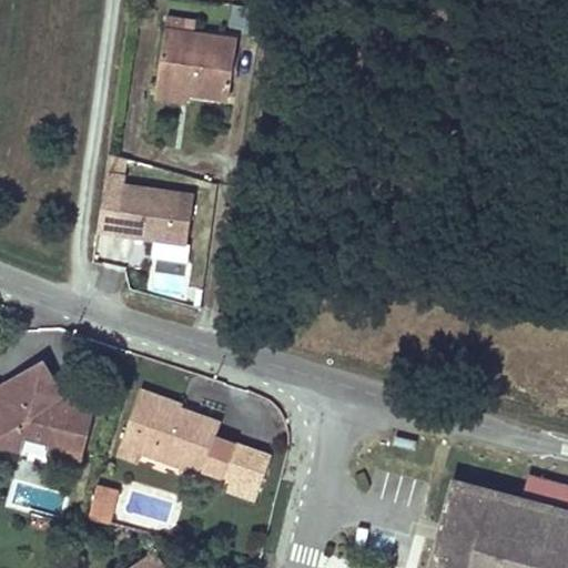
[(182,20),(168,18),(166,28),(180,30),(182,20)]
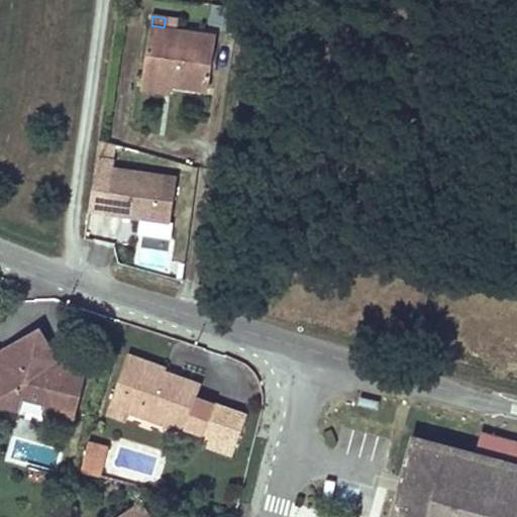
[(216,35),(164,27),(151,25),(144,71),(173,75),(172,82),(173,83),(208,88),(216,35)]
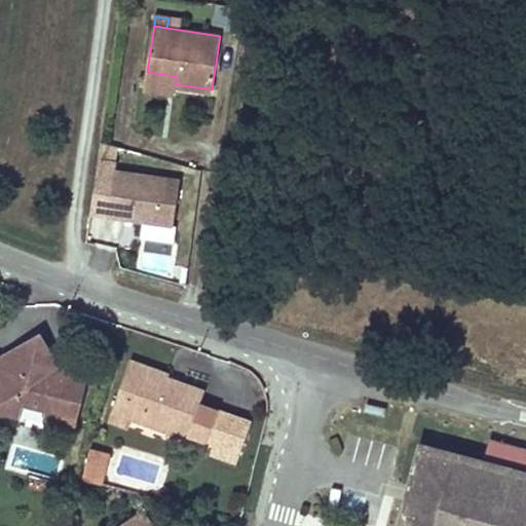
[(176,76),(147,72),(145,87),(175,91),(176,84),(175,83),(176,76)]
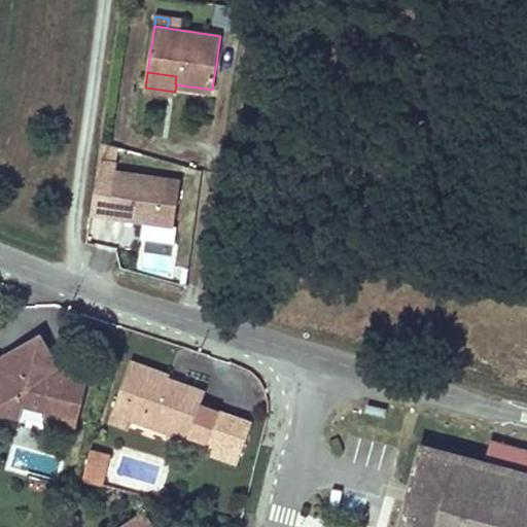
[(96,163),(90,215),(172,225),(179,173),(96,163)]
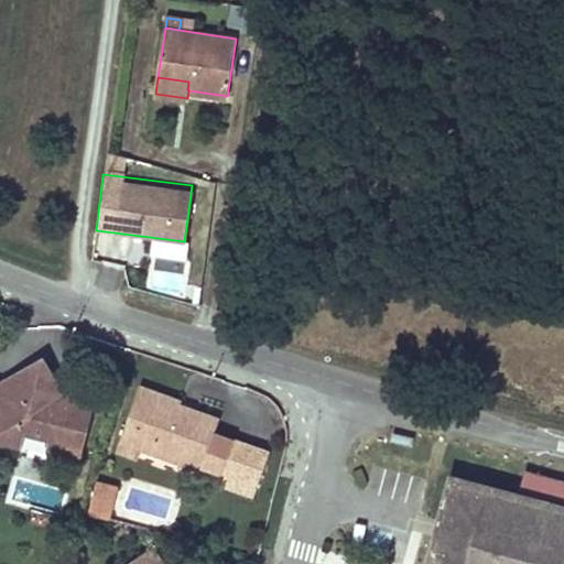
[(42,404),(51,372),(42,357),(21,370),(13,398),(0,394),(0,396),(0,438),(22,445),(25,430),(50,436),(47,446),(72,453),(85,445),(93,412),(87,411),(89,401),(77,398),(74,412),(42,404)]
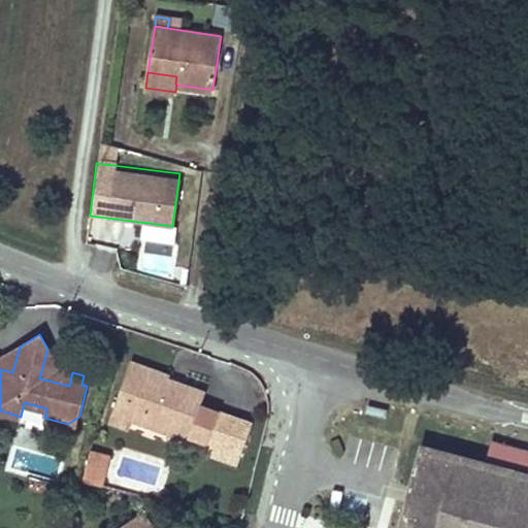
[(12,372),(20,347),(4,355),(0,369),(12,372)]
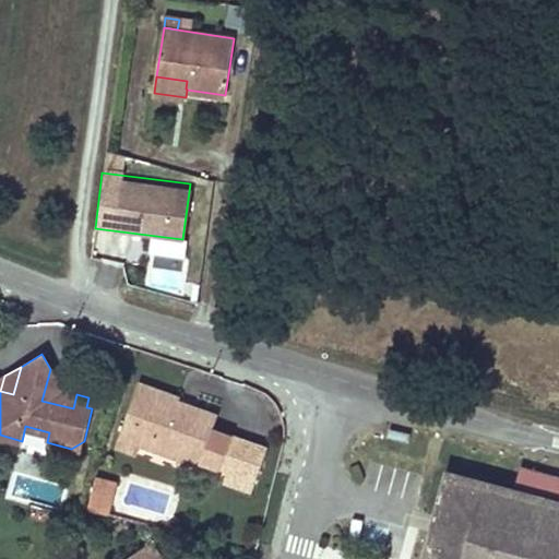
[(76,394),(63,391),(50,369),(42,401),(73,408),(76,394)]
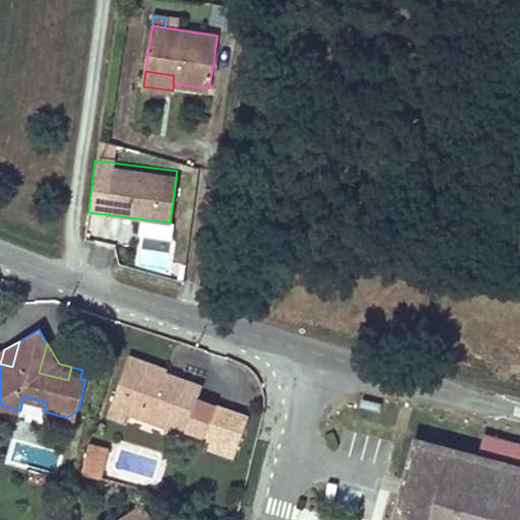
[(203,386),(167,373),(168,370),(130,355),(108,414),(128,423),(131,413),(139,405),(169,416),(170,428),(186,433),(188,429),(205,435),(205,434),(216,405),(198,398),(203,386)]
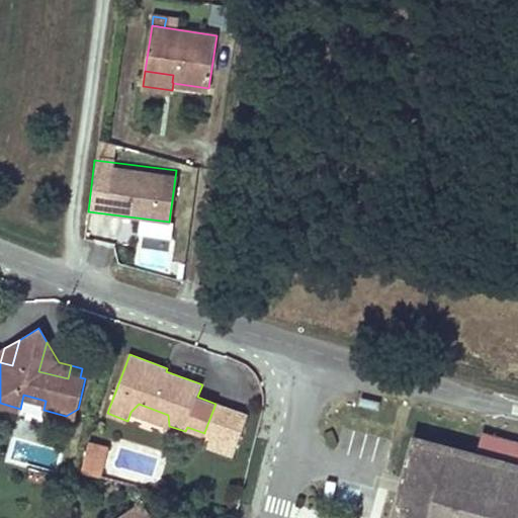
[(380,404),(360,400),(358,408),(377,412),(380,404)]
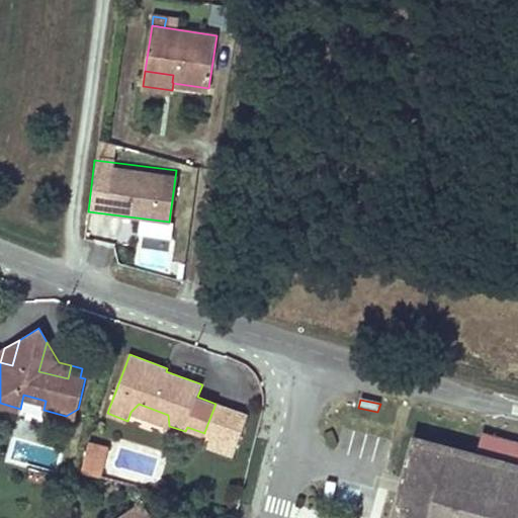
[(168,415),(139,404),(131,412),(169,426),(168,415)]
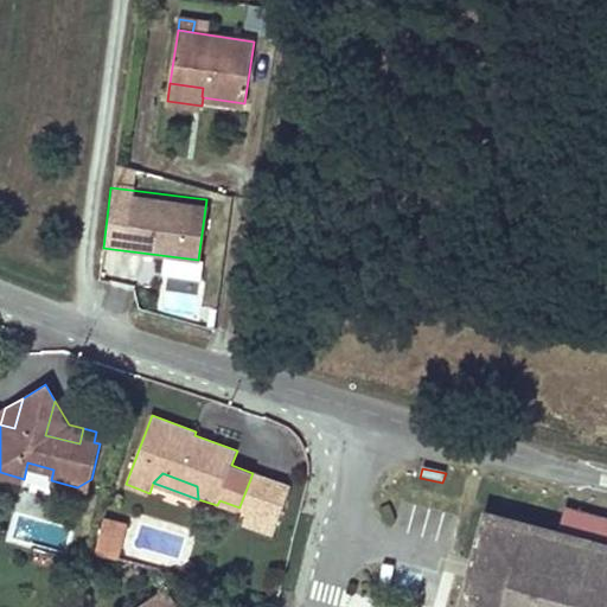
[(291,486),(253,473),(240,506),(248,510),(279,521),(291,486)]
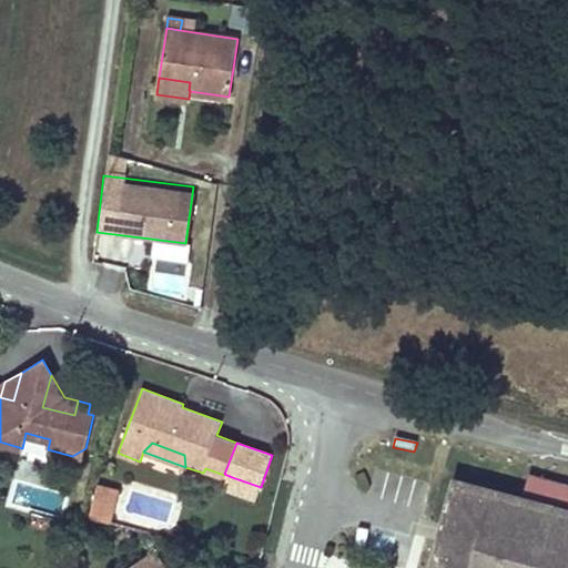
[(427,567),(567,567),(567,480),(527,472),(523,490),(449,473),(427,567)]
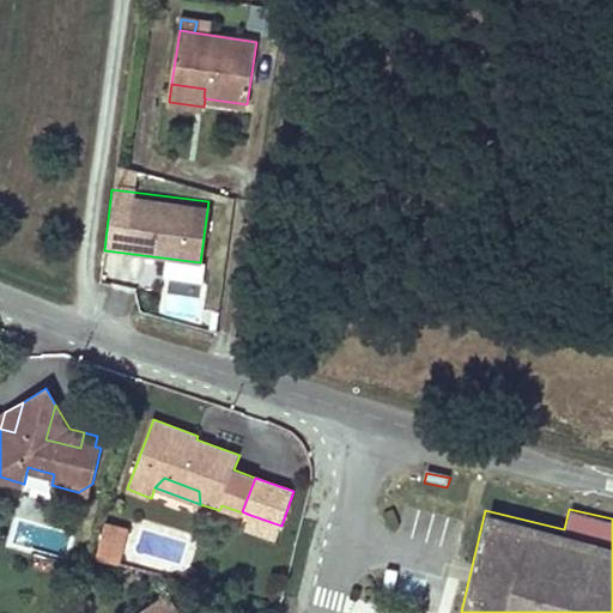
[(281,526),(250,515),(247,526),(278,536),(281,526)]
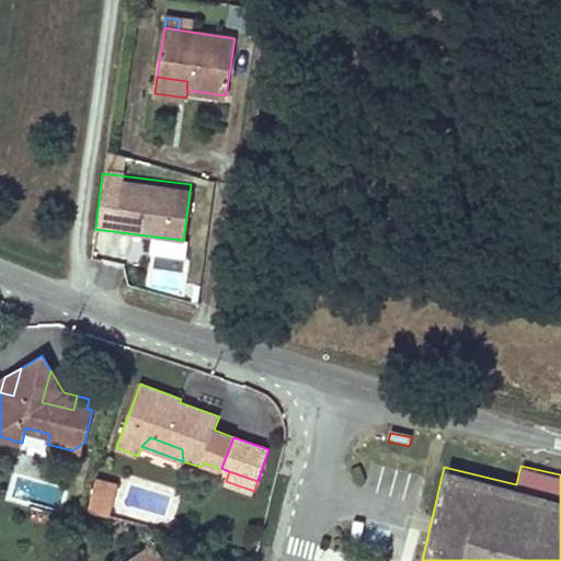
[(107,480),(96,478),(94,485),(105,489),(107,480)]
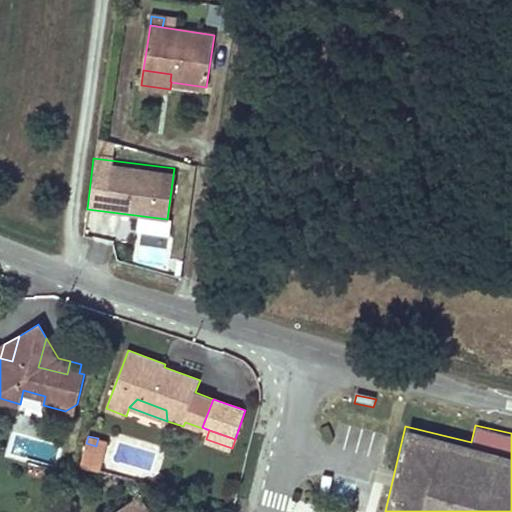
[(97,469),(104,440),(98,438),(96,446),(86,443),(82,458),(93,461),(91,468),(97,469)]
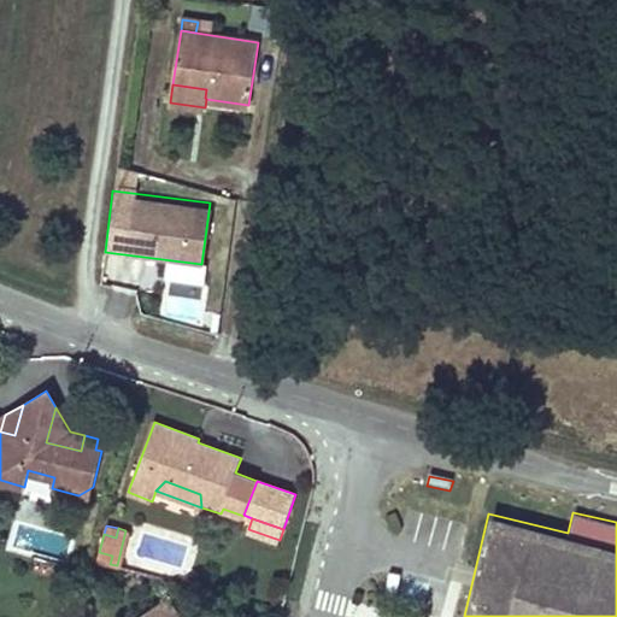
[(112,556),(99,552),(97,560),(110,564),(112,556)]
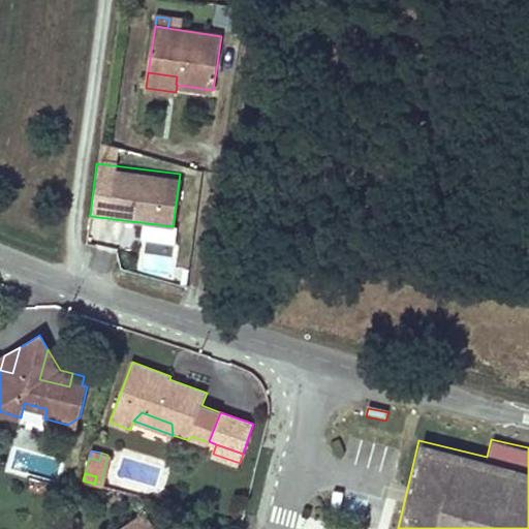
[(53,484),(29,477),(27,486),(51,492),(53,484)]
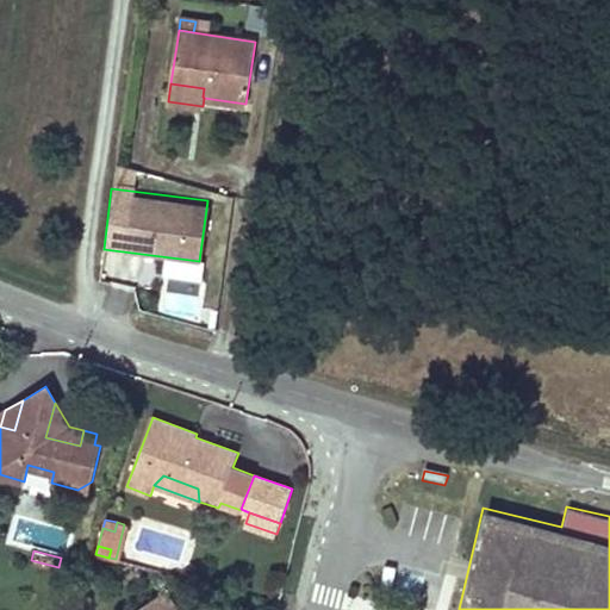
[(178,609),(165,590),(135,609),(178,609)]
